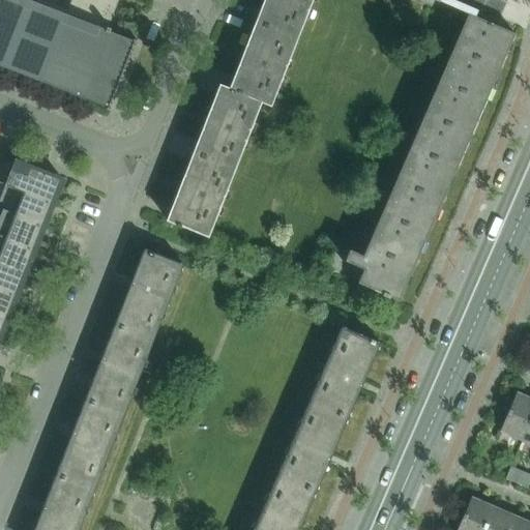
[(99,0),(1,0),(0,4),(0,64),(84,98),(85,97),(108,107),(108,108),(107,107),(106,109),(110,110),(137,40),(134,39),(133,40),(134,40),(133,42),(124,38),(125,37),(109,31),(111,28),(108,27),(116,6),(99,0)]
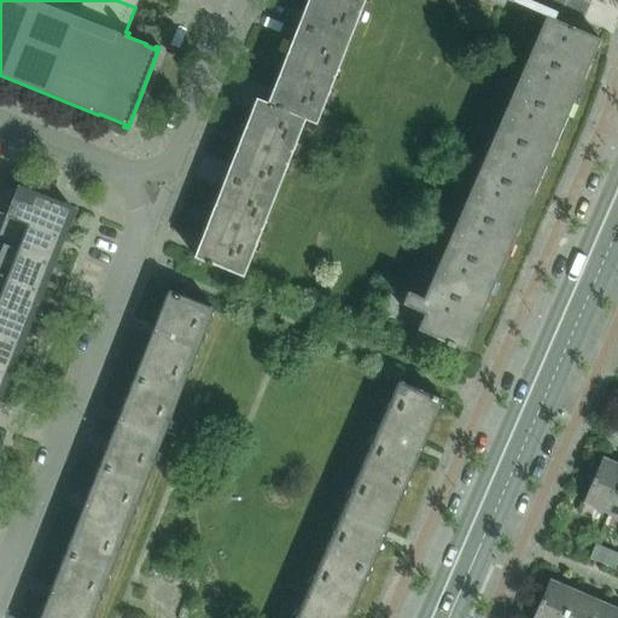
[(307,0),(298,24),(347,44),(363,0),(307,0)]
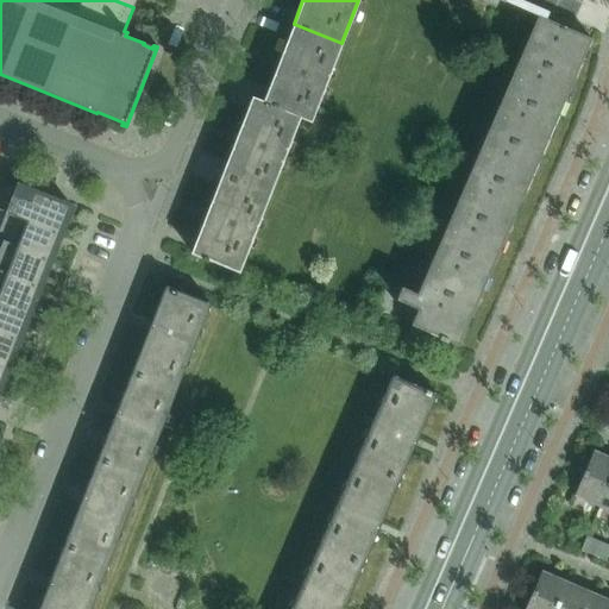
[(410,324),(458,345),(590,38),(571,30),(583,2),(577,0),(502,0),(521,7),(516,17),(534,25),(418,294),(401,287),(396,299),(418,308),(410,324)]
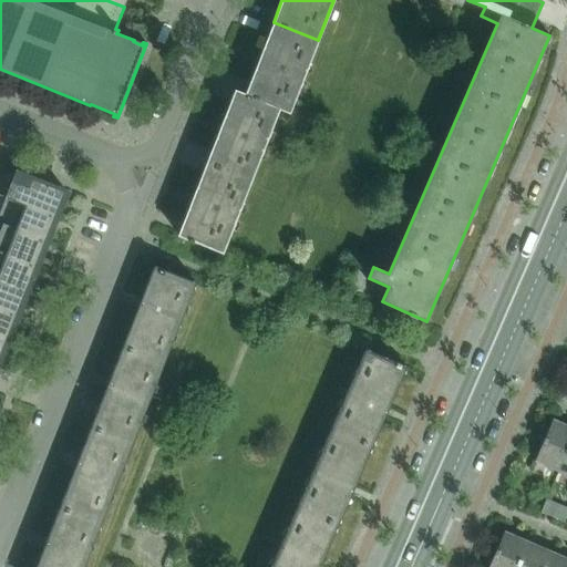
[(318,40),(274,22),(245,94),(279,109),(289,113),(318,40)]
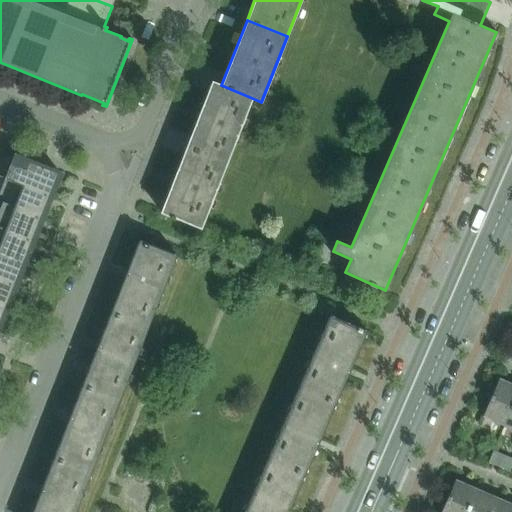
[(212,81),(186,147),(227,163),(252,98),(221,85),(212,81)]
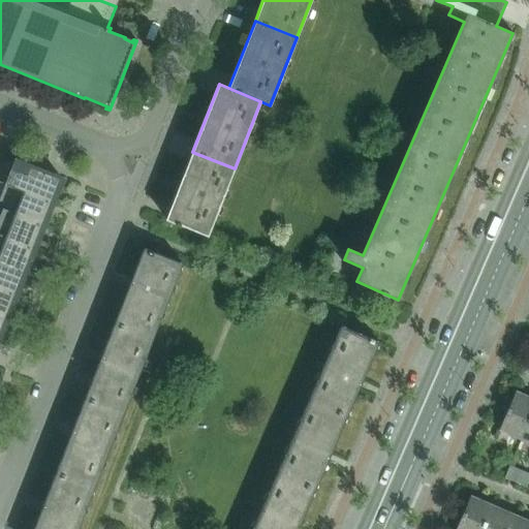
[(181,225),(208,236),(235,168),(192,152),(166,219),(176,223),(176,224),(180,226),(181,225)]
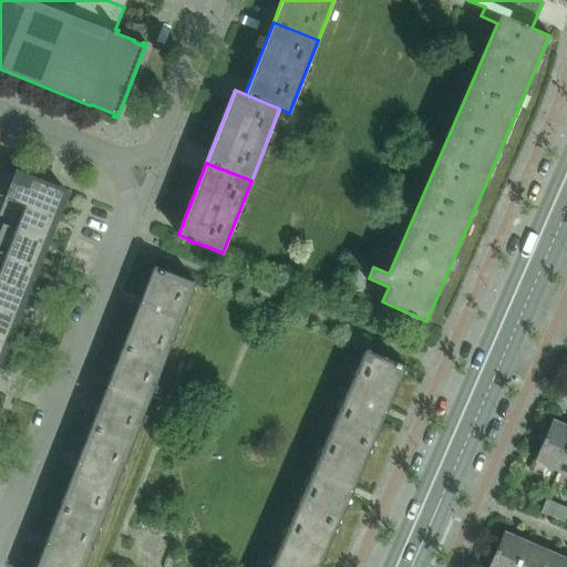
[(65,191),(16,172),(12,181),(6,196),(55,216),(65,191)]
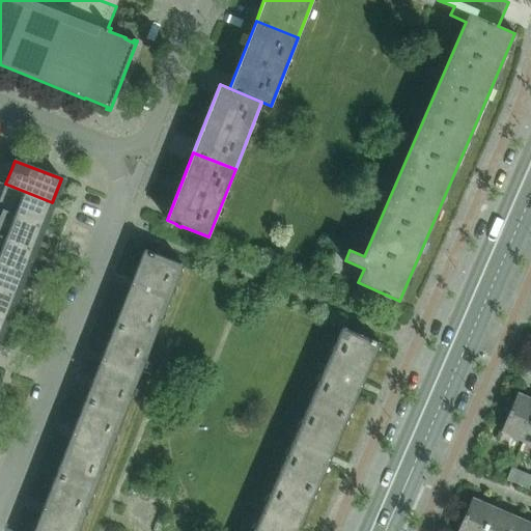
[(0,208),(43,225),(52,202),(5,184),(0,197),(0,208)]
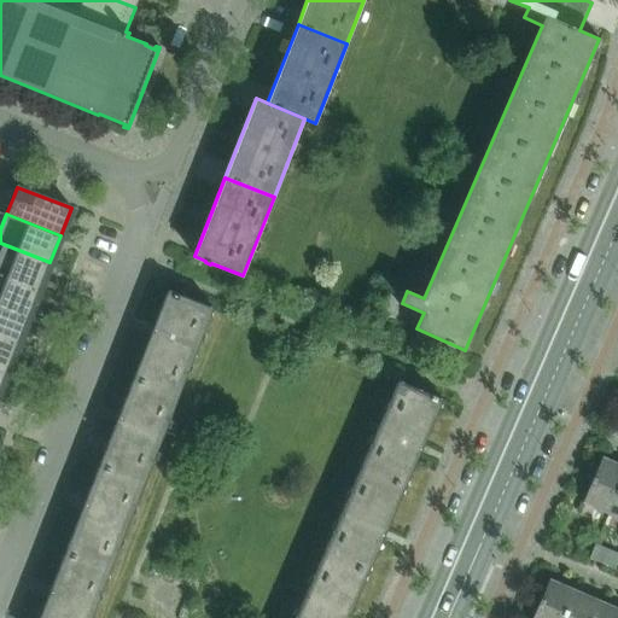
[(0,274),(39,290),(50,262),(0,243),(0,244),(3,245),(0,251),(0,274)]
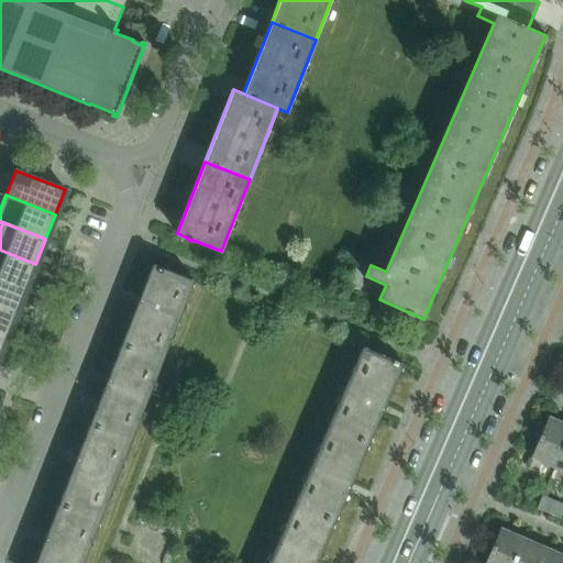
[(0,278),(26,288),(35,264),(0,250),(0,278)]
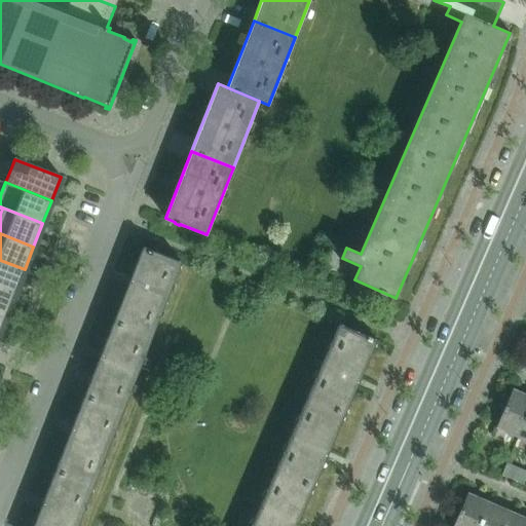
[(113,322),(151,337),(181,262),(143,247),(113,322)]
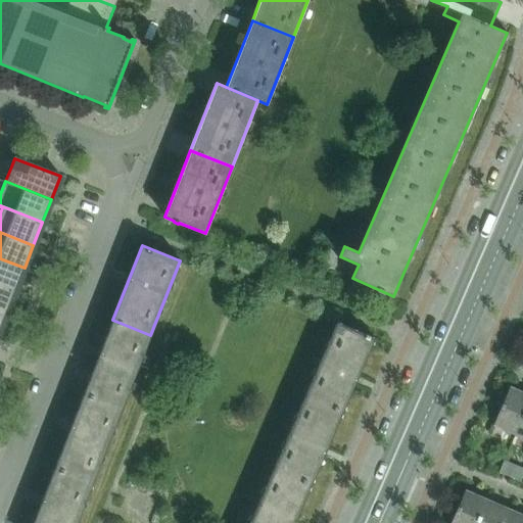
[(0,285),(15,291),(25,268),(0,258),(0,285)]
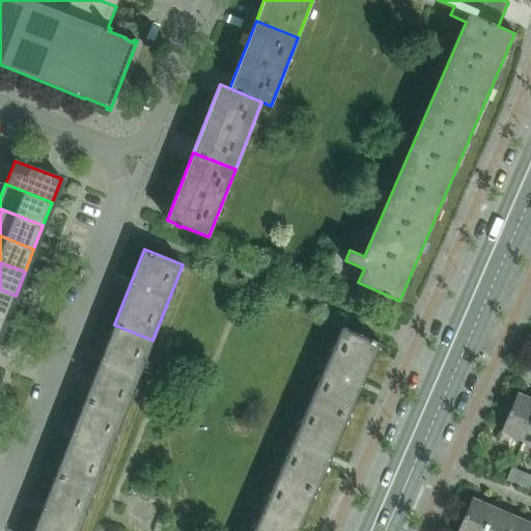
[(16,296),(0,289),(0,316),(6,318),(16,296)]
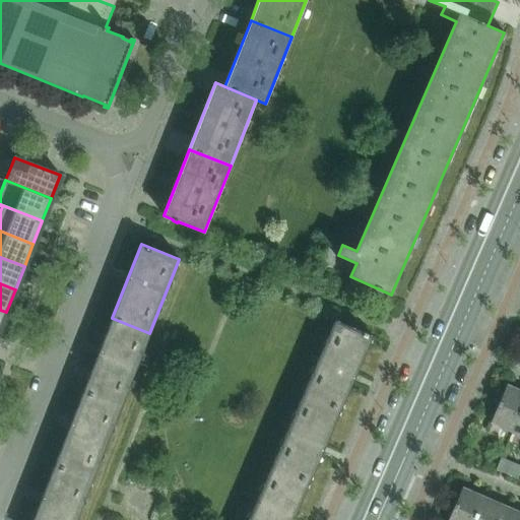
[(112,318),(83,391),(121,406),(149,333),(112,318)]
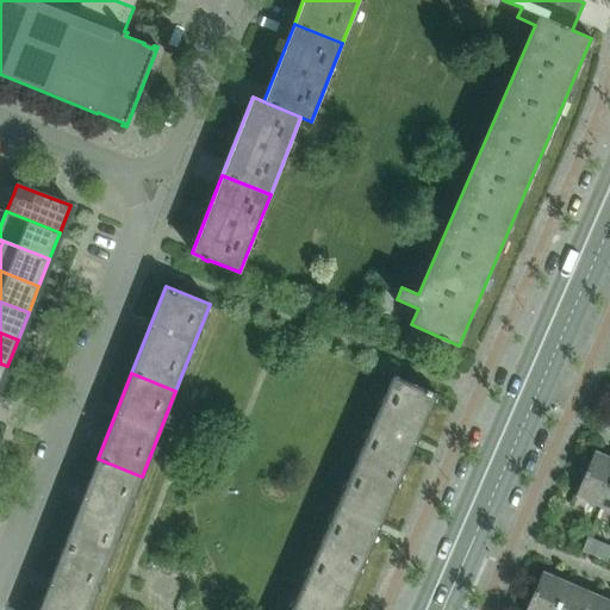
[(393,375),(356,461),(400,480),(437,394),(393,375)]
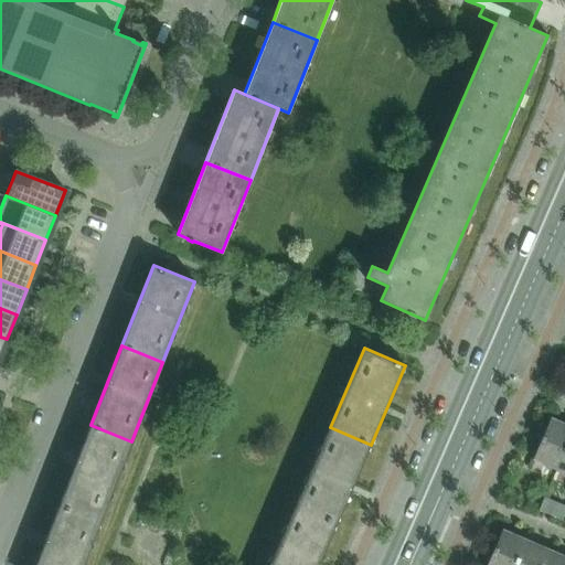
[(532,459),(556,470),(564,449),(564,423),(551,417),(532,459)]
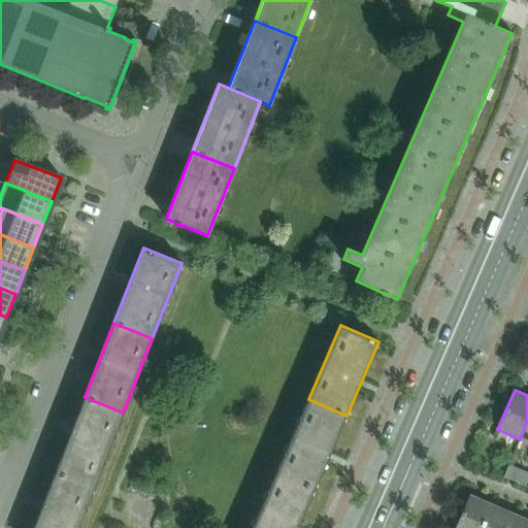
[(85,397),(56,472),(93,488),(123,413),(85,397)]
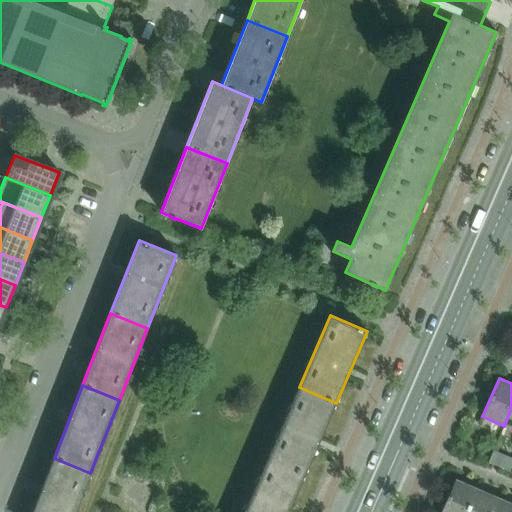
[(336,403),(299,387),(268,458),(305,474),(336,403)]
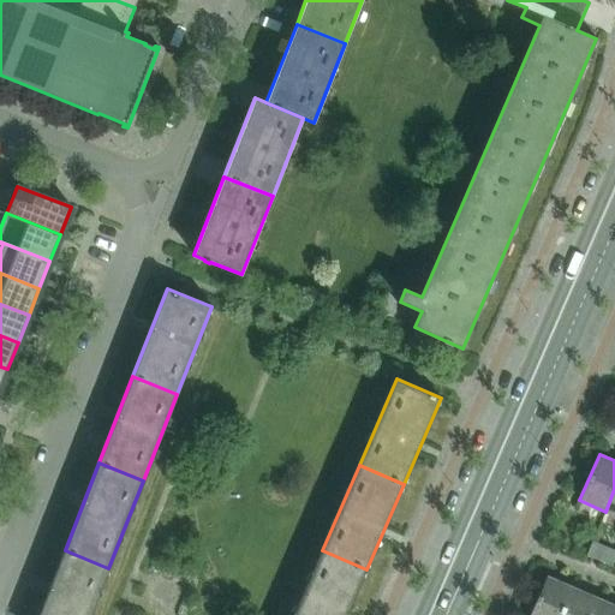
[(614,551),(605,548),(599,561),(611,566),(614,556),(614,551)]
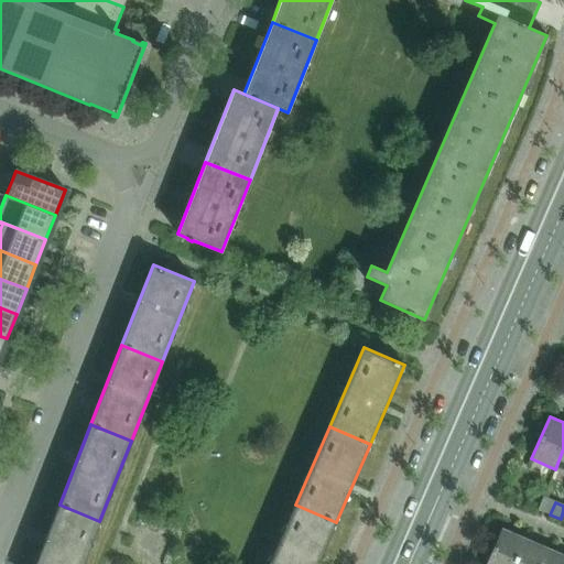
[(82,563),(99,521),(60,505),(35,563),(82,563)]
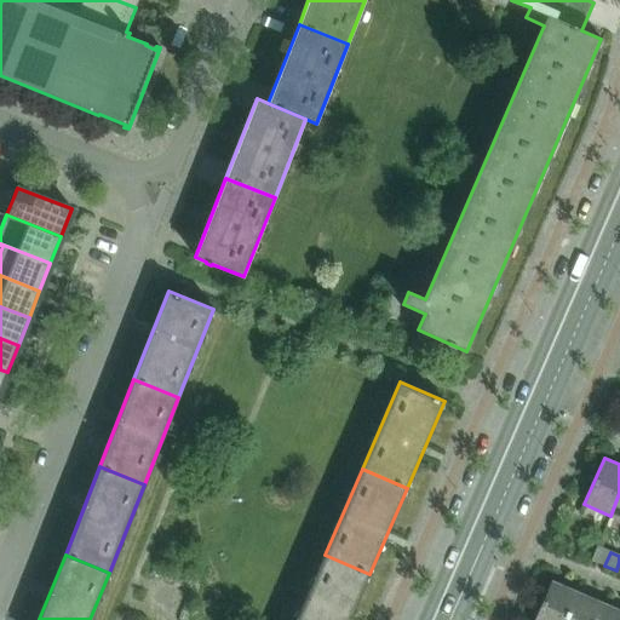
[(325,555),(296,619),(349,619),(369,574),(325,555)]
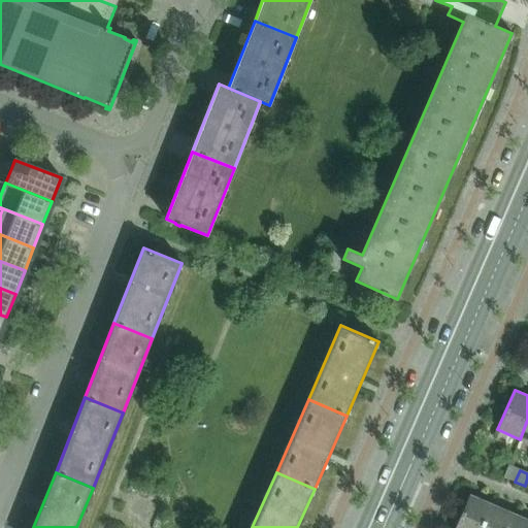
[(454,527),(481,527),(492,504),(469,494),(454,527)]
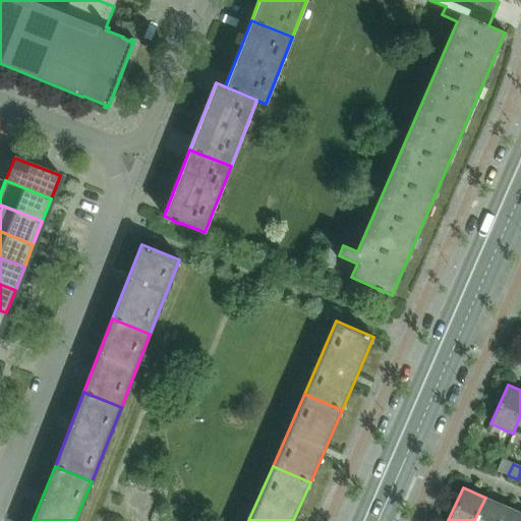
[(474,520),(500,520),(507,507),(485,498),(474,520)]
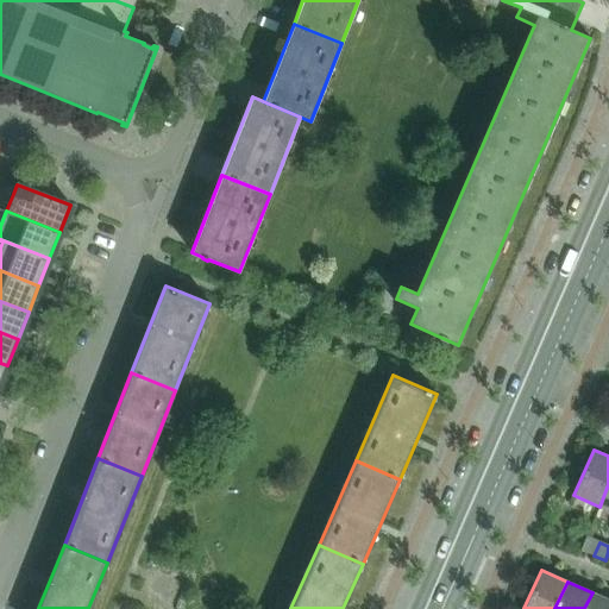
[(608,608),(608,598),(592,592),(584,608),(608,608)]
